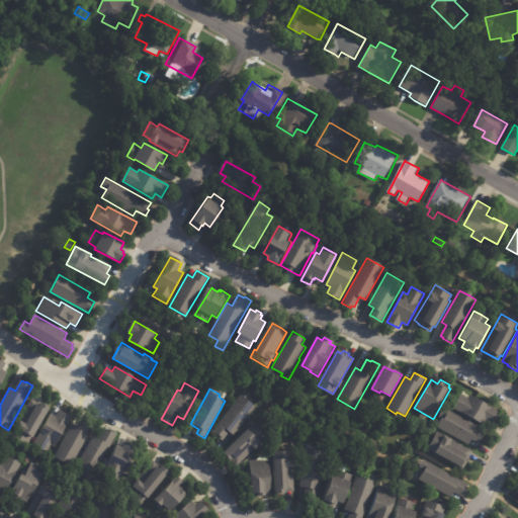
[(233,435),(230,432),(224,440),(212,432),(245,390),(252,395),(249,399),(258,406),(235,436),(233,435)]
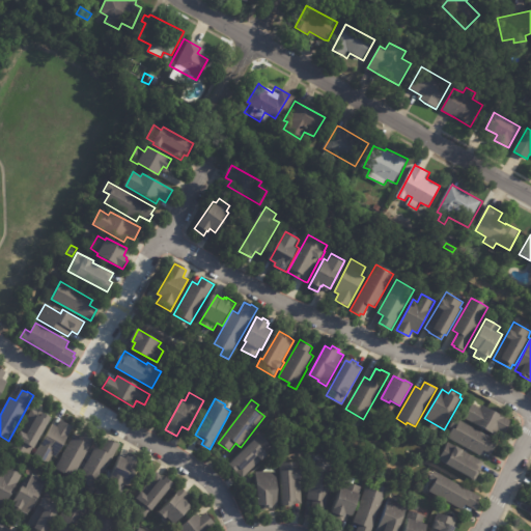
[(472,404),(479,409),(481,406),(510,421),(504,434),(498,430),(496,436),(465,418),(472,404)]
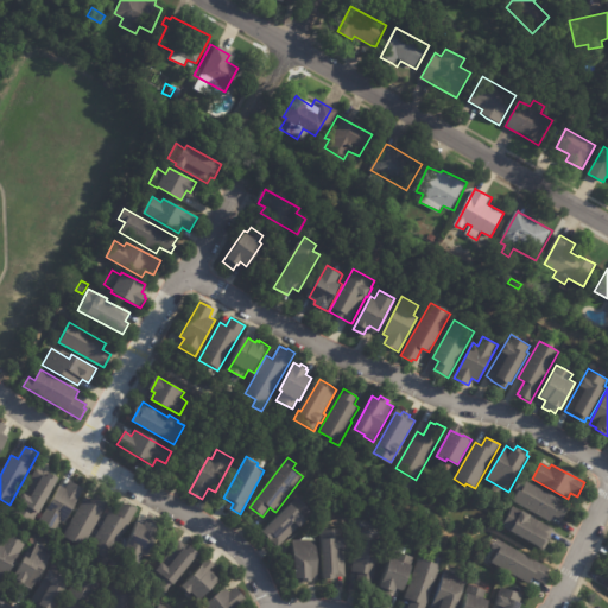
[(11,512),(30,523),(55,477),(35,467),(11,512)]
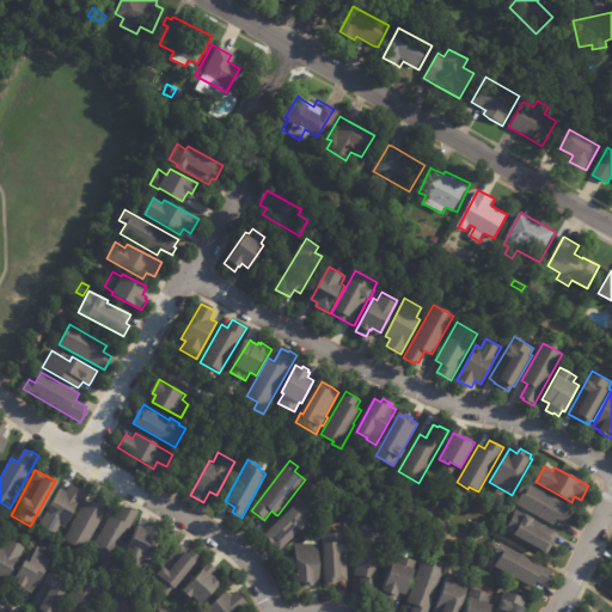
[(55,483),(38,527),(54,533),(56,525),(65,527),(79,491),(55,483)]
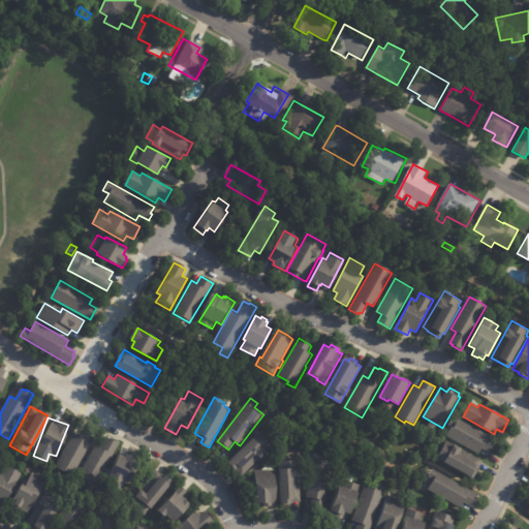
[(490,453),(483,448),(479,454),(446,435),(452,426),(455,427),(459,419),(496,440),(490,453)]
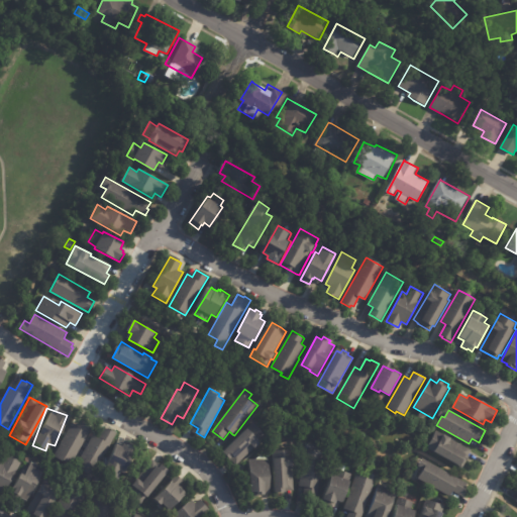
[(80,422),(92,429),(71,466),(54,456),(72,425),(77,428),(80,422)]
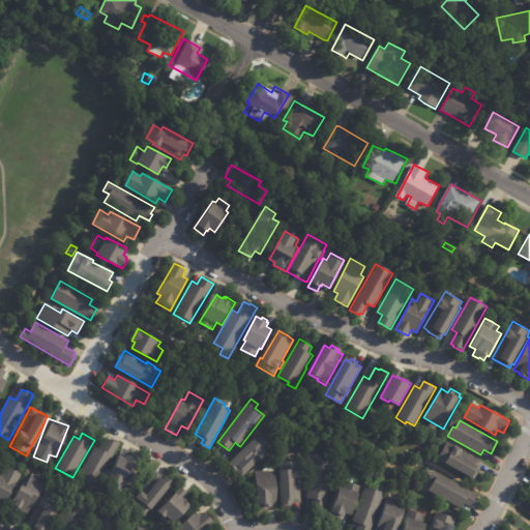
[(255,434),(228,462),(241,477),(265,453),(262,448),(267,441),(255,434)]
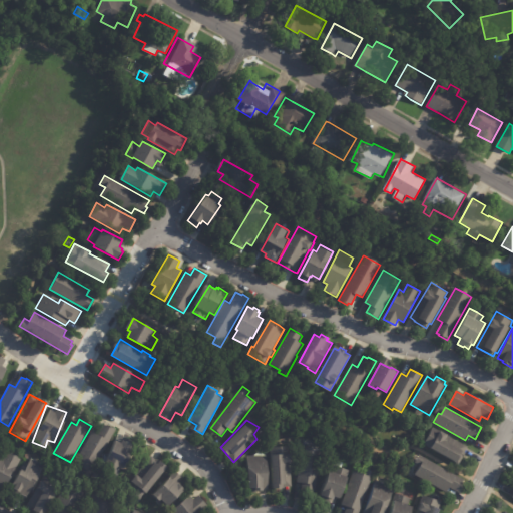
[(103,424),(109,427),(110,426),(115,429),(87,480),(79,476),(83,468),(74,463),(92,432),(97,435),(103,424)]
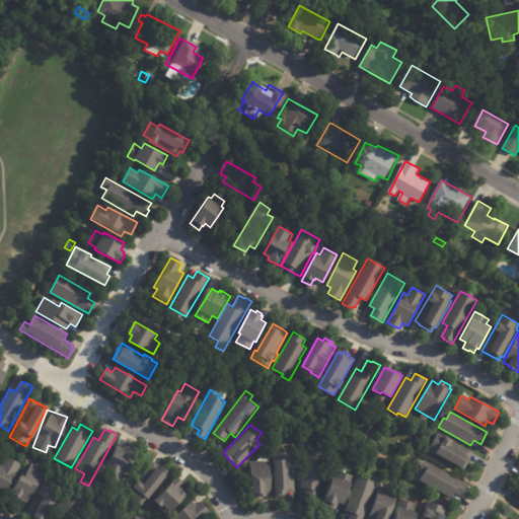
[(472,454),(469,459),(470,459),(464,470),(436,454),(436,455),(428,450),(438,434),(446,438),(447,437),(454,441),(453,442),(472,454)]
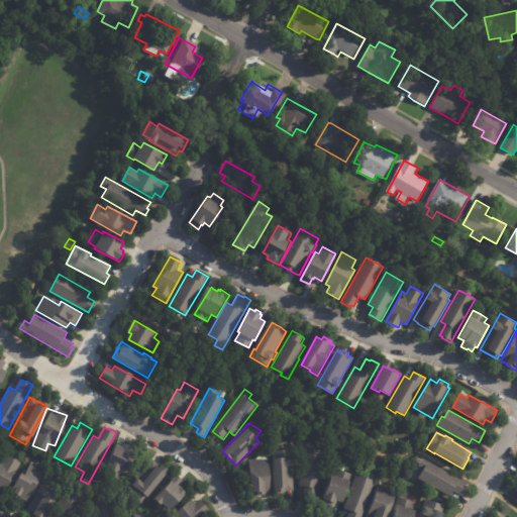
[(123,443),(135,449),(124,473),(120,471),(117,479),(103,472),(116,444),(122,447),(123,443)]
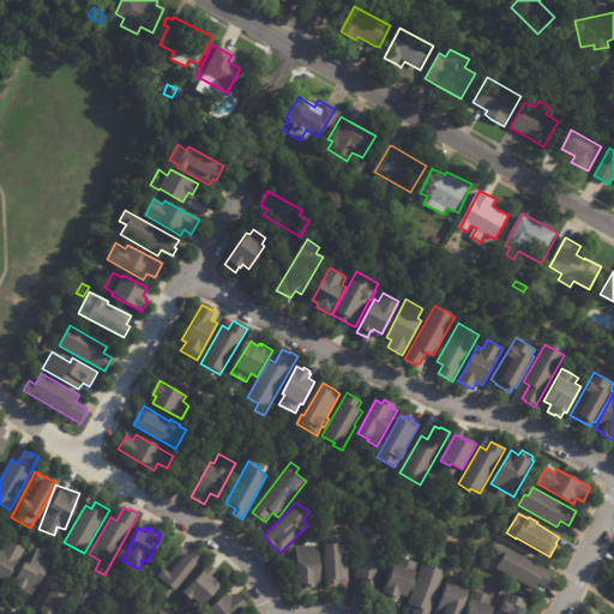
[(347,583),(337,583),(337,584),(325,584),(324,535),(345,534),(347,583)]
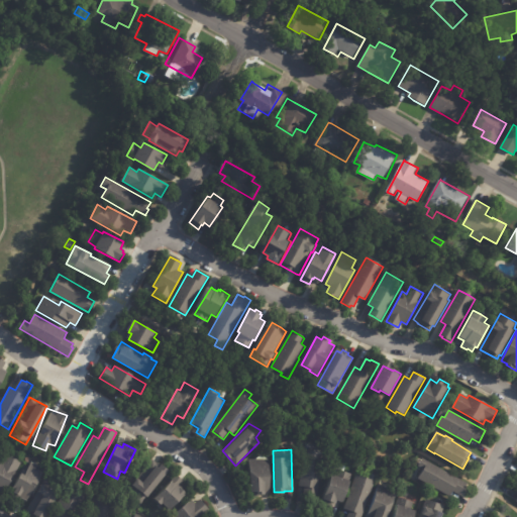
[(305,450),(316,451),(316,453),(324,454),(317,496),(307,494),(308,488),(299,486),(305,450)]
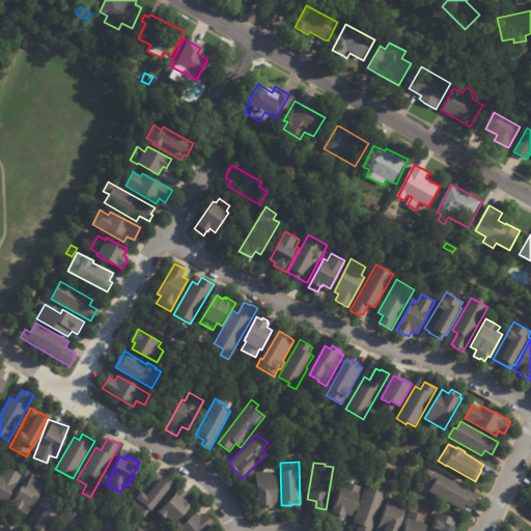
[(3,506),(0,504),(0,473),(3,475),(7,468),(22,475),(4,507),(3,506)]
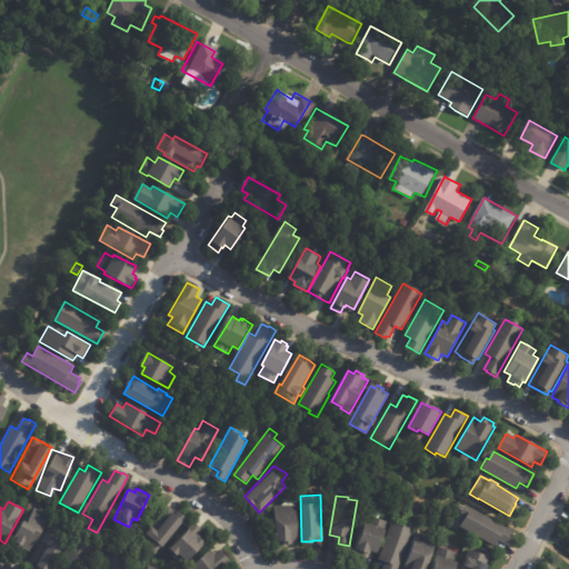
[(508,546),(499,541),(497,547),(460,527),(466,516),(461,513),(466,505),(515,532),(508,546)]
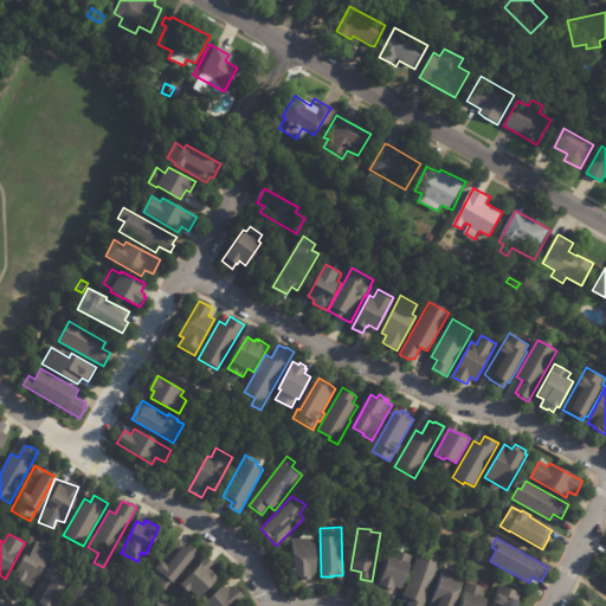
[(314,579),(311,579),(311,580),(302,580),(302,581),(294,582),(291,540),(314,539),(316,579),(314,579)]
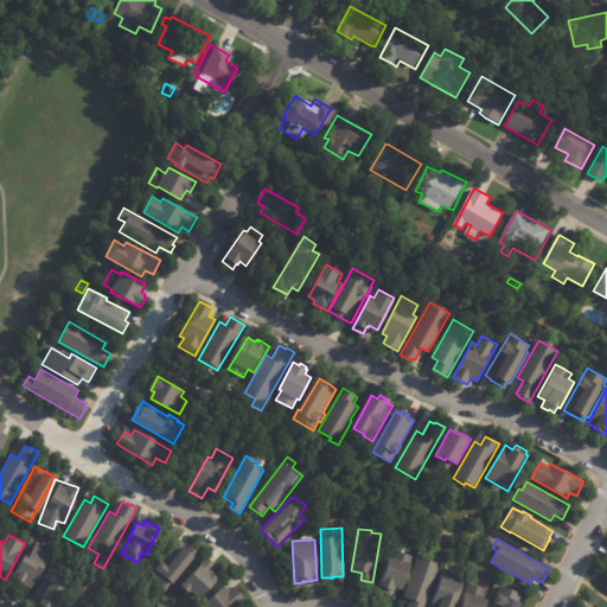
[(49,550),(31,541),(11,580),(29,589),(49,550)]
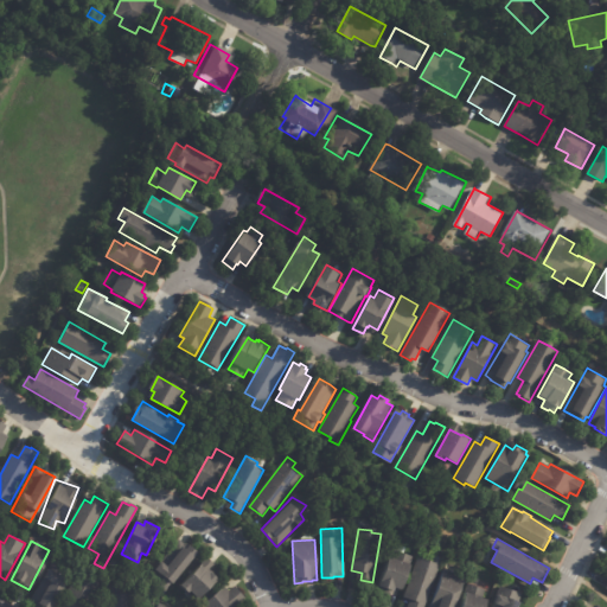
[(191,547),(192,545),(202,553),(176,583),(174,583),(166,592),(149,577),(179,541),(189,549),(191,547)]
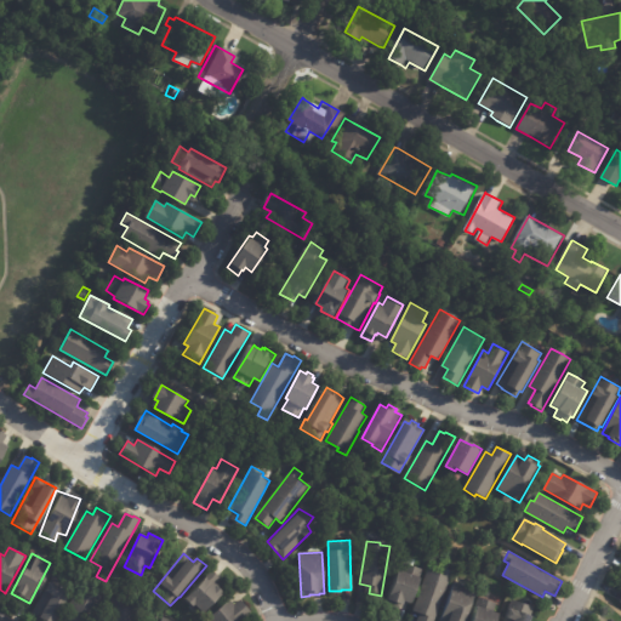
[(408,564),(421,569),(417,576),(421,577),(411,603),(404,599),(402,603),(400,603),(398,609),(388,604),(391,599),(388,598),(398,569),(400,570),(403,562),(408,564)]
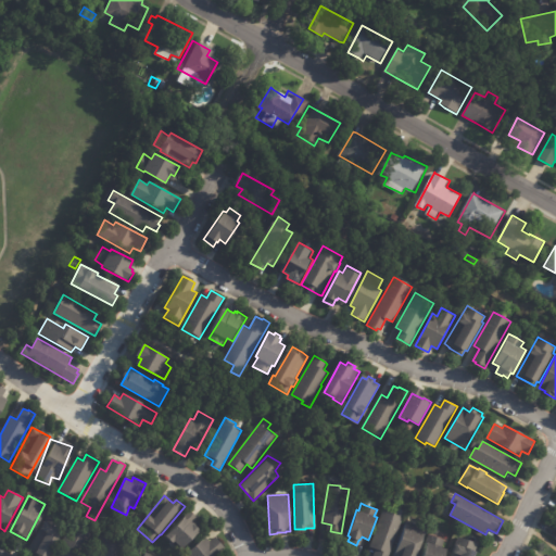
[(396,508),(405,512),(388,555),(373,555),(375,550),(369,547),(383,510),(393,514),(395,508),(396,508)]
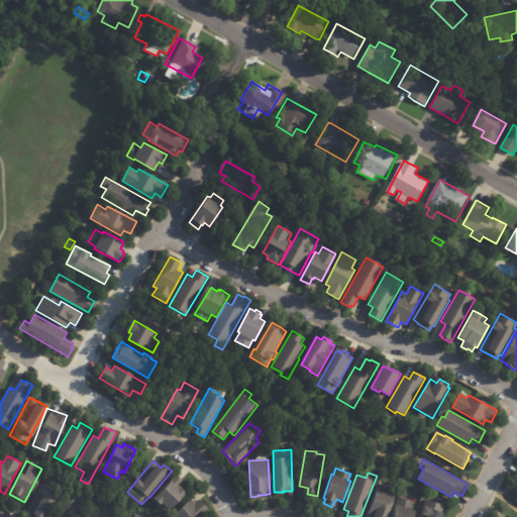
[(165,511),(184,493),(178,487),(182,483),(175,475),(151,496),(165,511)]
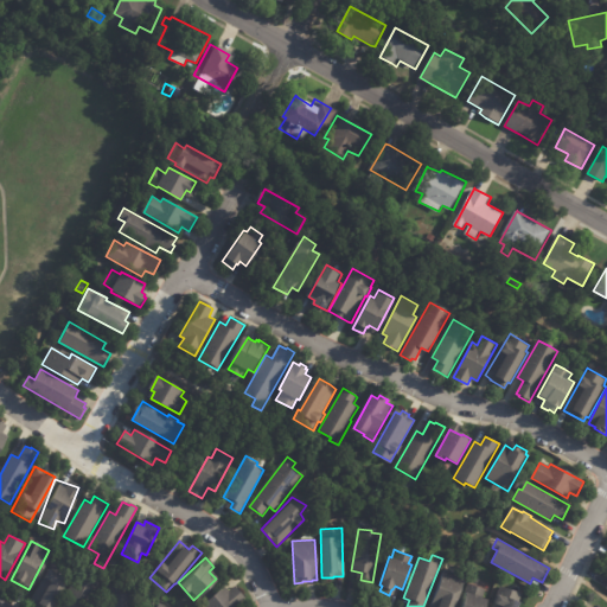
[(72,580),(56,606),(44,606),(40,605),(53,582),(48,577),(52,569),(72,580)]
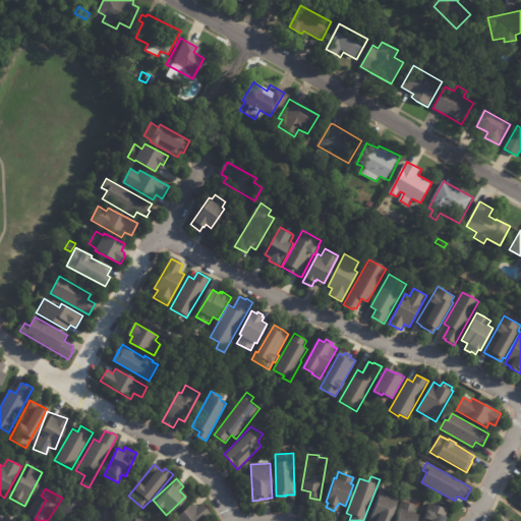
[(383,488),(401,496),(392,520),(371,520),(369,520),(381,488),(383,488)]
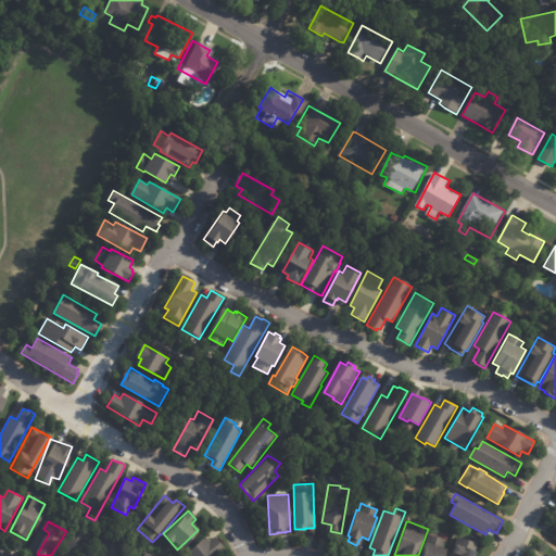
[(55,555),(73,522),(91,532),(78,555),(55,555)]
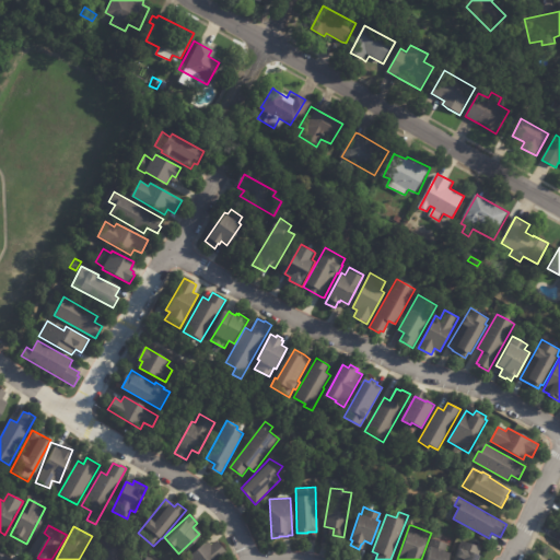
[(442,535),(440,540),(447,544),(445,550),(451,553),(447,559),(424,559),(434,532),(442,534),(442,535)]
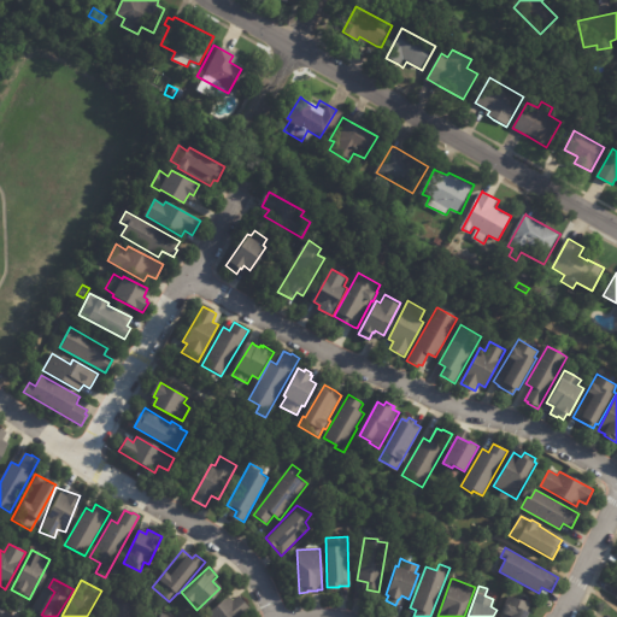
[(112,616),(113,595),(124,597),(124,604),(136,604),(135,616),(112,616)]
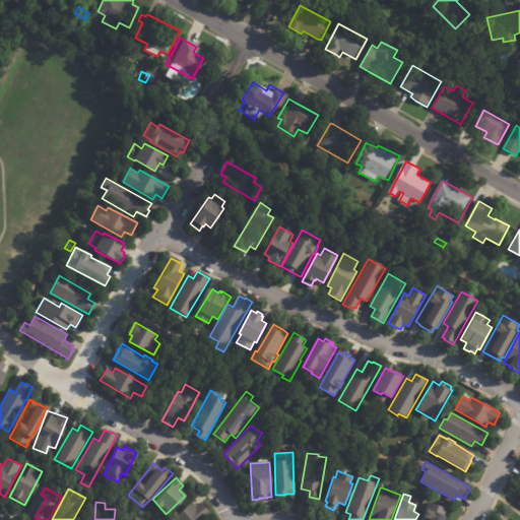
[(438,505),(447,508),(445,514),(447,515),(445,519),(421,519),(429,502),(438,505)]
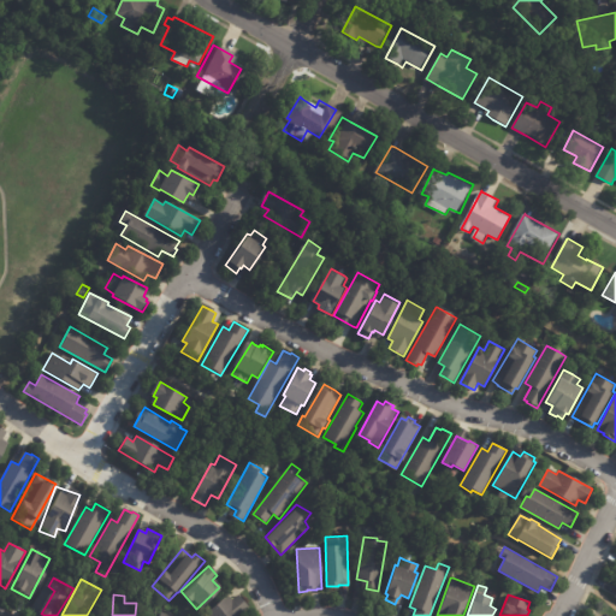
[(240,596),(249,608),(238,615),(202,615),(227,596),(231,600),(238,596),(240,596)]
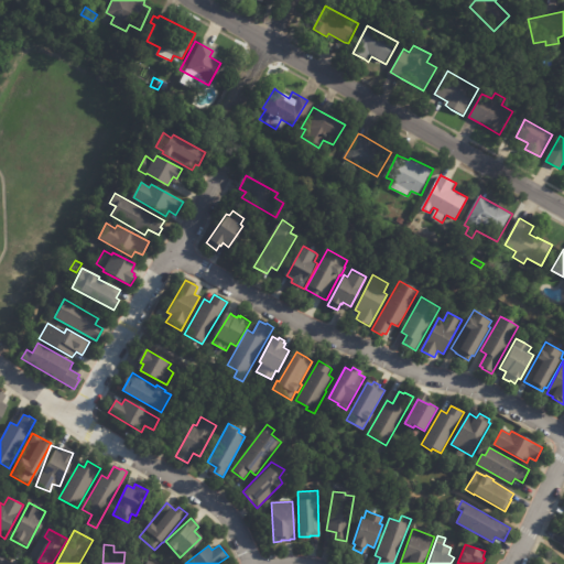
All buildings are outlined.
